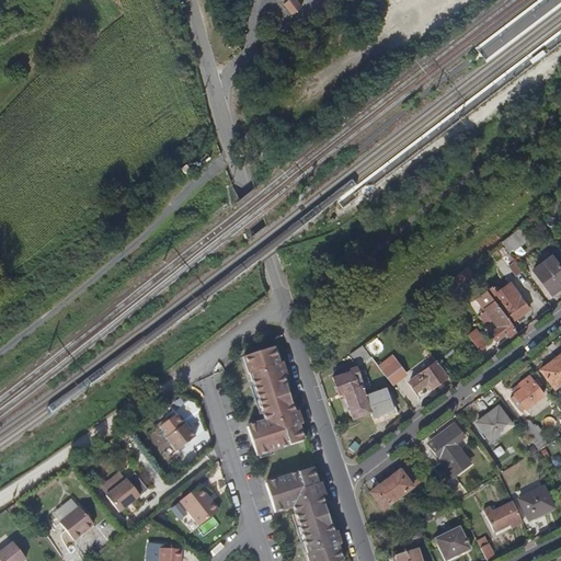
[(290,0),(282,8),(289,19),(300,10),(292,0),(290,0)]
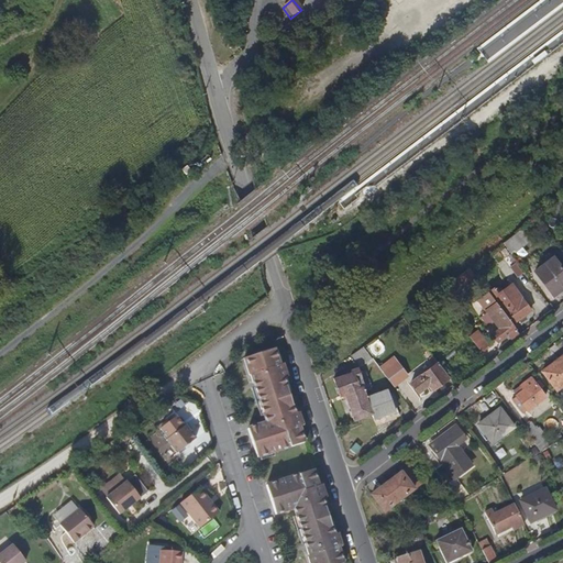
[(411,0),(395,0),(395,1),(403,11),(414,2),(411,0)]
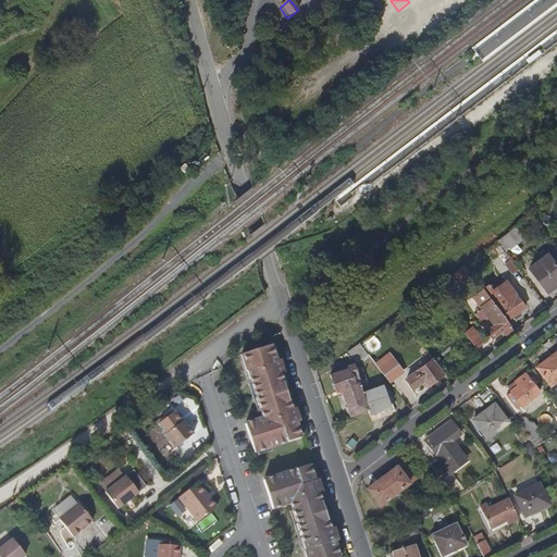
[(361,10),(355,15),(359,20),(366,14),(361,10)]
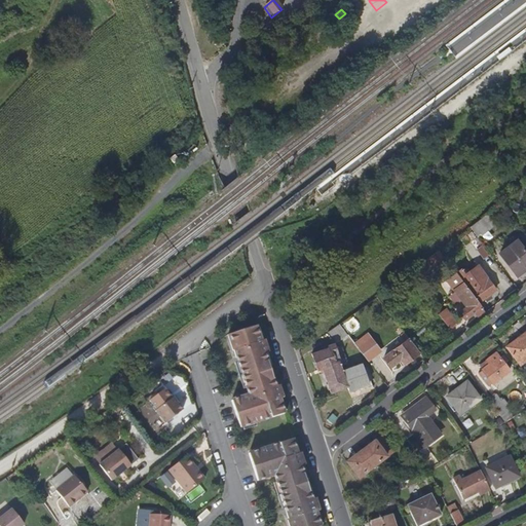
[(209,31),(203,35),(213,48),(219,44),(209,31)]
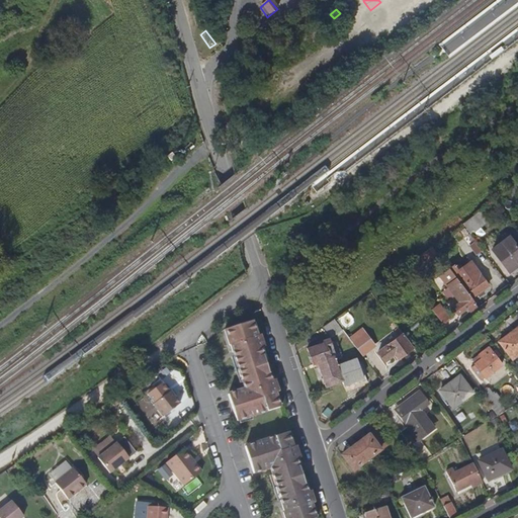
[(517,192),(517,190),(516,188),(503,197),(506,202),(517,192)]
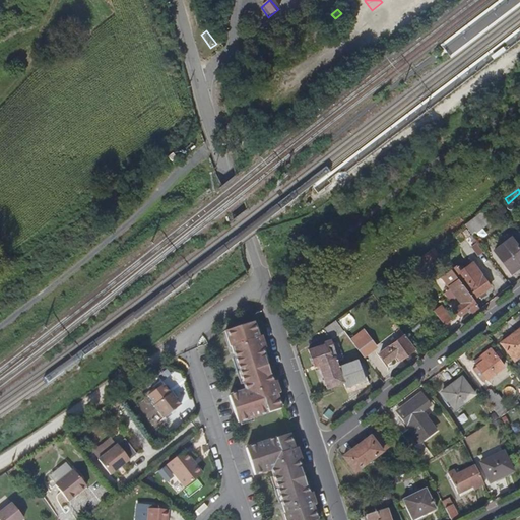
[(475,215),(464,224),(471,235),(483,225),(475,215)]
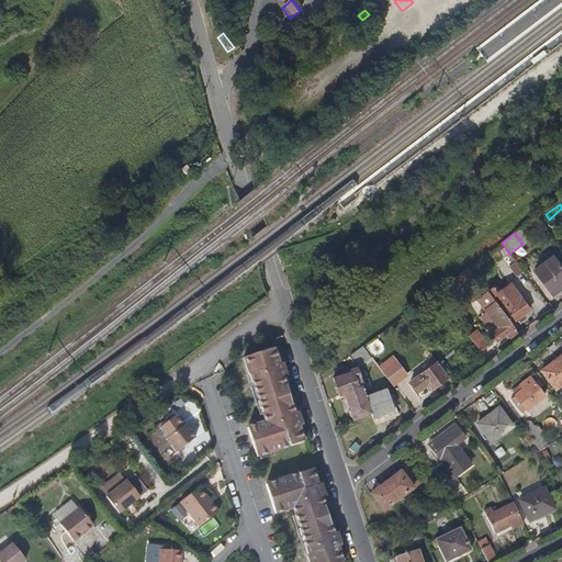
[(561,288),(561,271),(555,263),(538,277),(552,295),(561,288)]
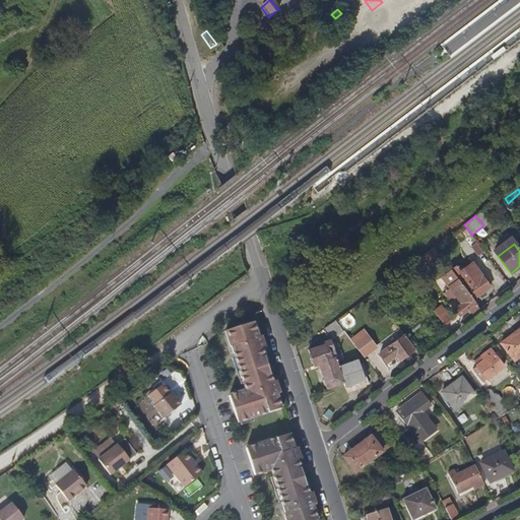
[(483,255),(476,245),(471,249),(477,259),(483,255)]
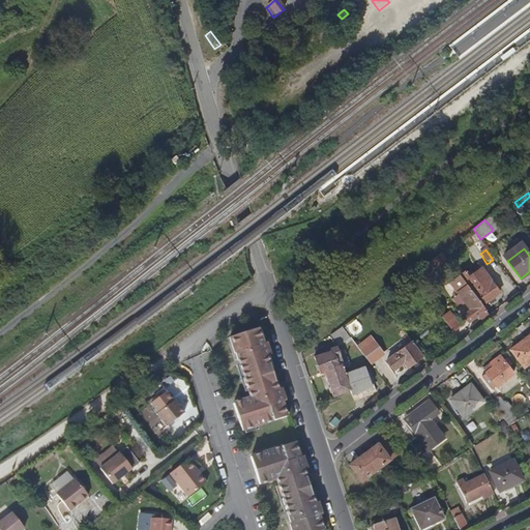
[(446,258),(442,252),(429,263),(433,268),(446,258)]
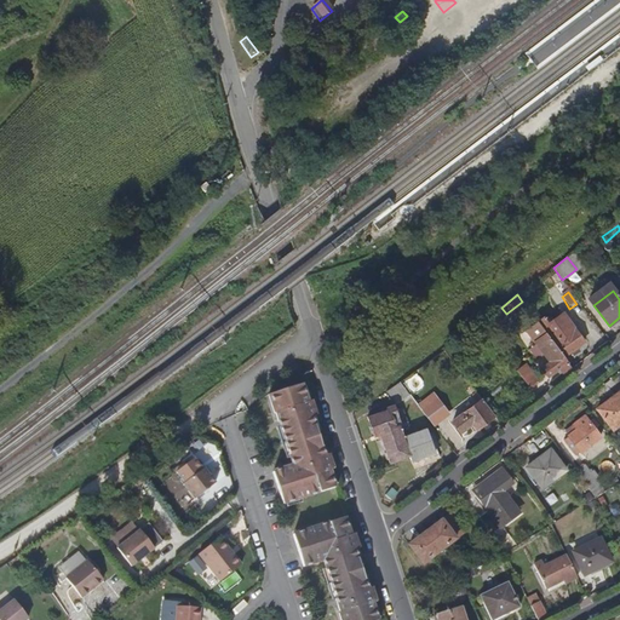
[(546,320),(539,325),(566,360),(573,354),(575,357),(581,354),(579,350),(584,345),(563,317),(551,326),(546,320)]
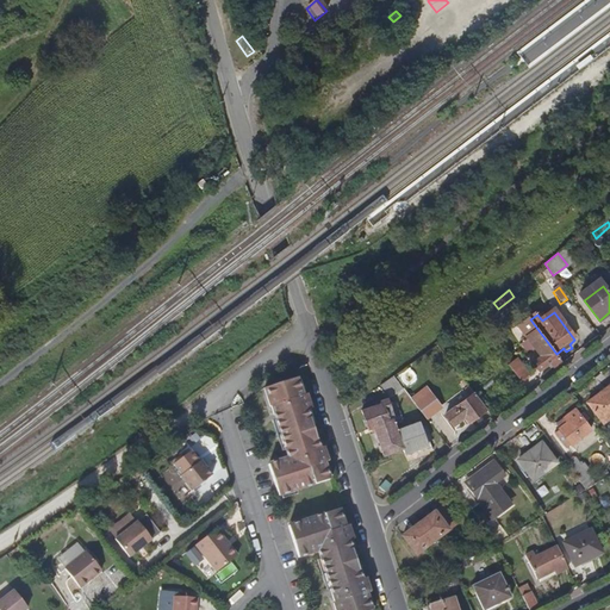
[(556,354),(530,319),(520,328),(529,341),(536,350),(542,359),(534,365),(540,375),(552,366),(555,369),(564,363),(556,354)]
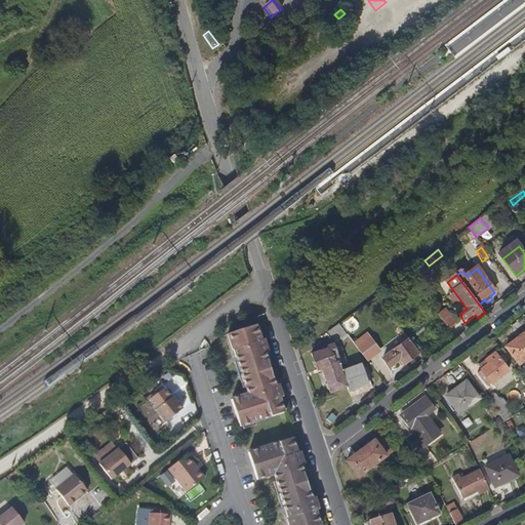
[(461,301),(455,293),(448,298),(454,307),(461,301)]
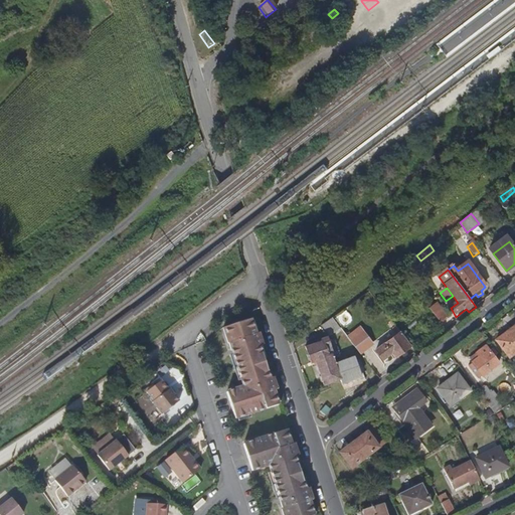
[(436,304),(430,309),(440,322),(446,317),(436,304)]
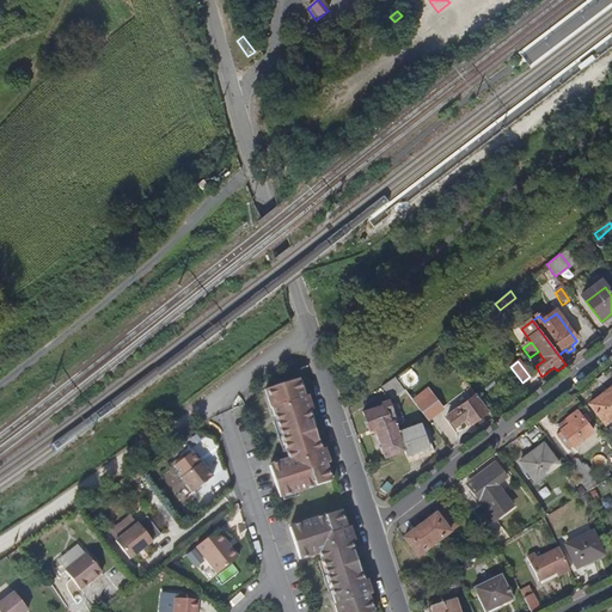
[(396,379),(383,389),(393,401),(405,392),(396,379)]
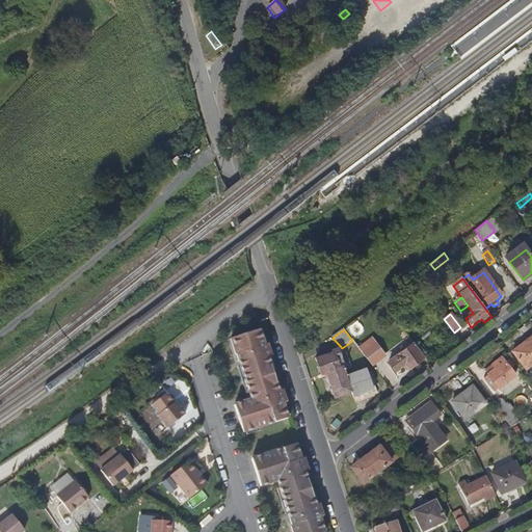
[(289,419),(287,415),(284,403),(289,401),(285,389),(280,390),(277,379),(274,370),(270,357),(273,356),(270,345),(266,346),(262,334),(261,330),(232,339),(235,354),(238,354),(251,397),(251,399),(236,404),(243,432),(289,419)]
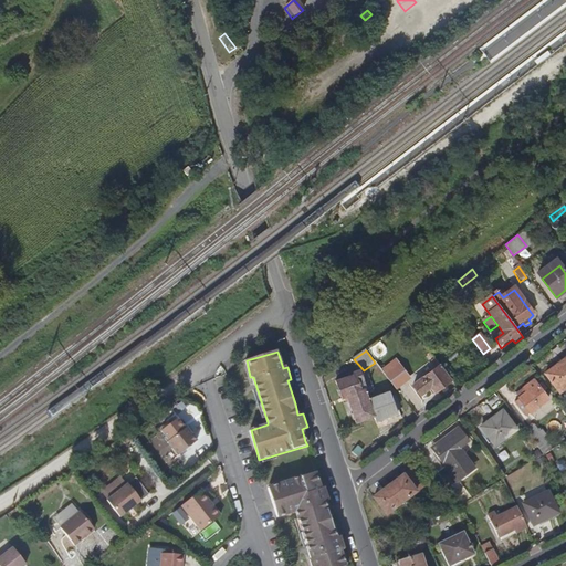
[(565,388),(565,357),(545,375),(558,394),(565,388)]
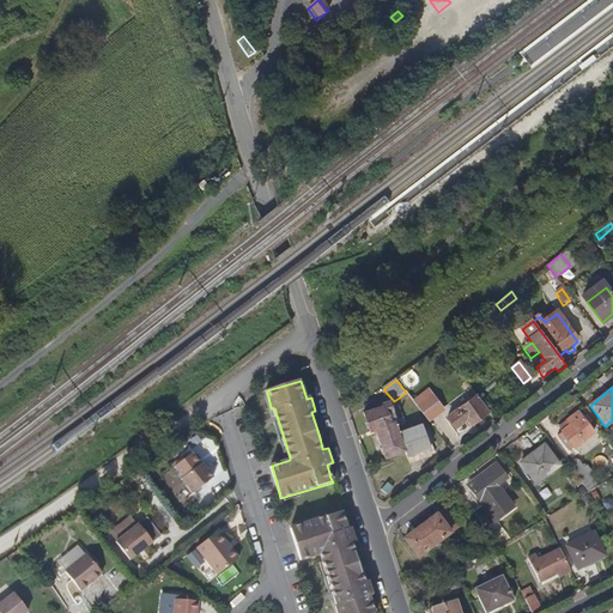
[(461,398),(448,408),(460,424),(467,419),(472,425),(487,412),(477,398),(477,396),(472,390),(462,399),(461,398)]
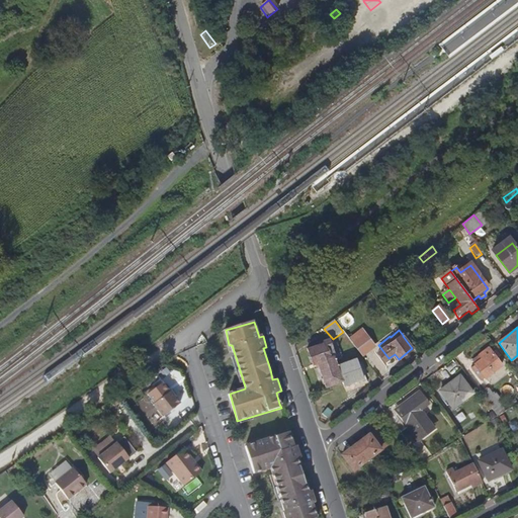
[(323,344),(307,350),(313,367),(317,366),(325,390),(342,383),(344,389),(364,380),(357,359),(337,366),(335,358),(336,358),(330,340),(322,342),(323,344)]
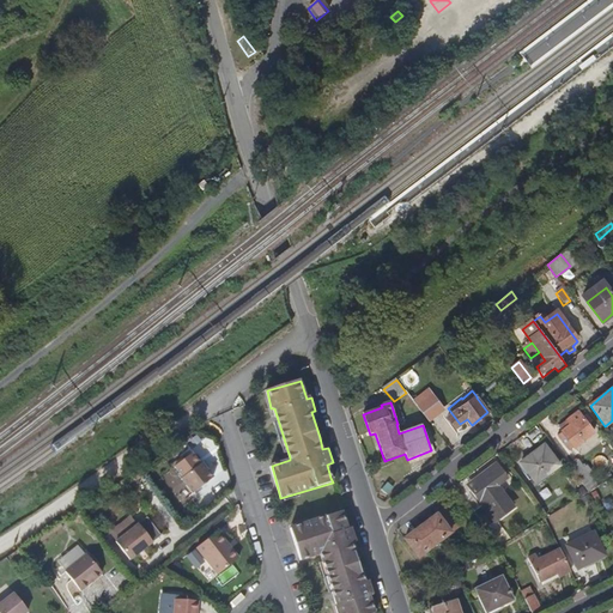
[(424,402),(417,407),(428,422),(435,417),(424,402)]
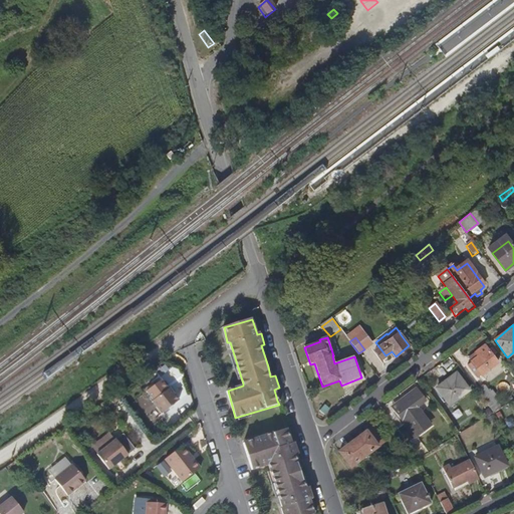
[(386,355),(375,342),(372,345),(381,358),(386,355)]
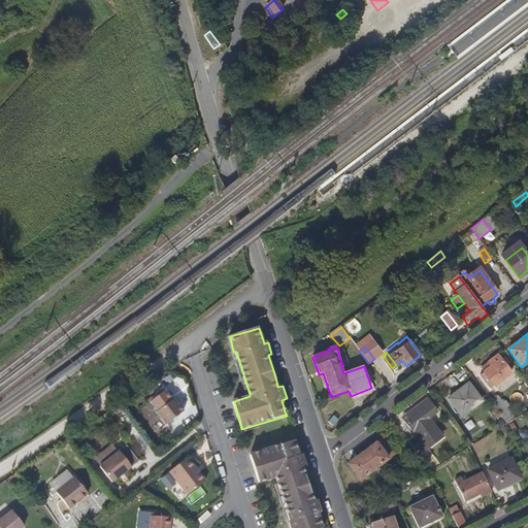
[(510,372),(498,355),(482,368),(484,370),(479,375),(489,389),(494,385),(510,372)]
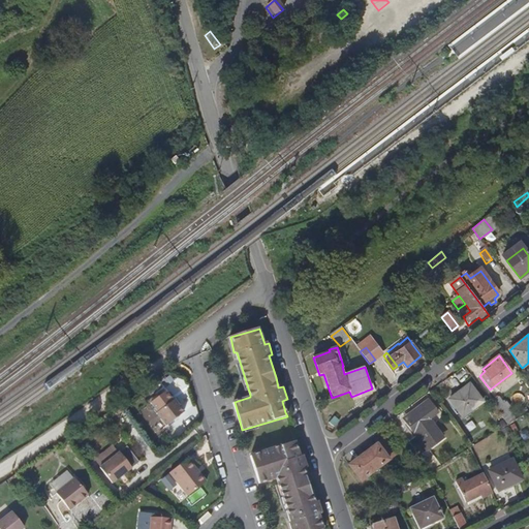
[(488,399),(476,384),(471,387),(483,403),(488,399)]
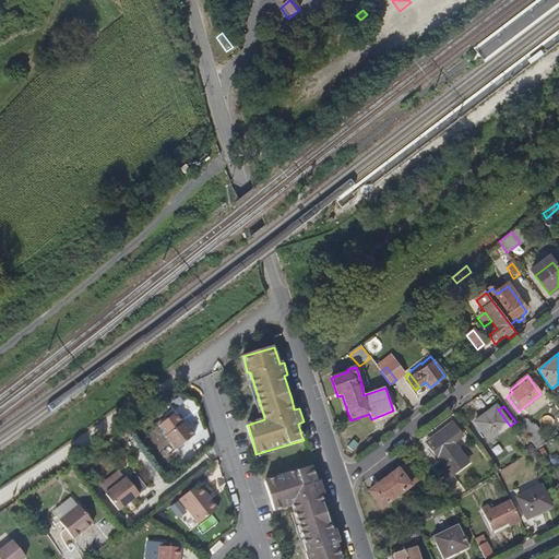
[(510,426),(498,409),(497,407),(475,424),(489,441),(510,426)]
